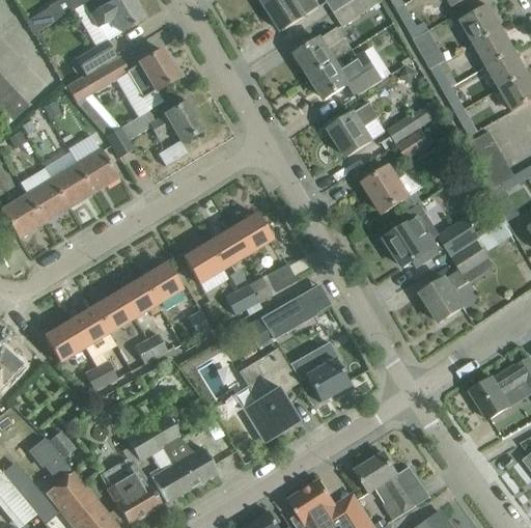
[(32,33),(47,25),(85,0),(54,0),(48,4),(49,5),(38,11),(40,16),(27,24),(32,33)]
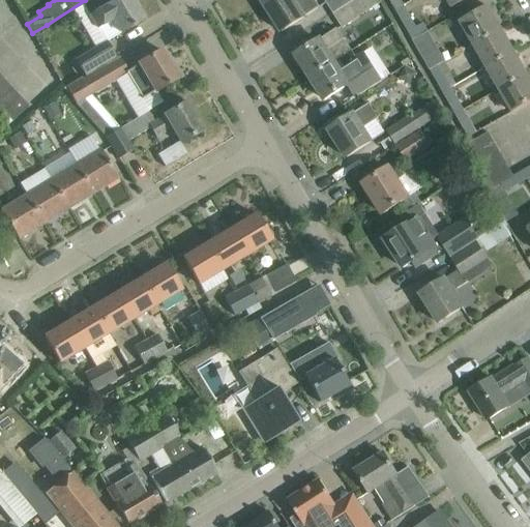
[(76,57),(84,72),(114,55),(106,39),(143,18),(133,0),(111,0),(104,4),(105,5),(90,13),(105,38),(76,57)]
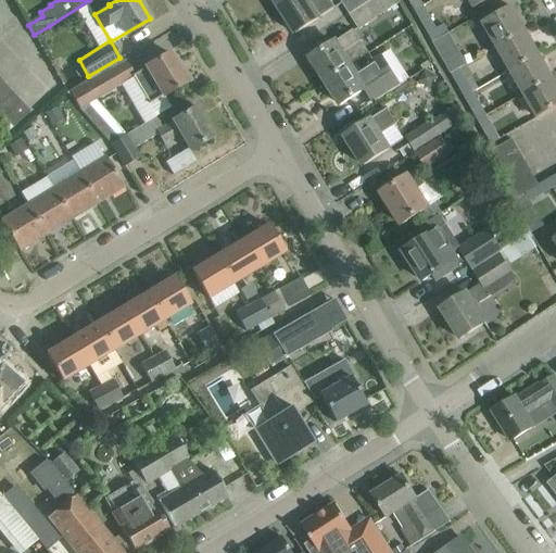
[(287,0),(278,5),(294,32),(336,4),(332,0),(287,0)]
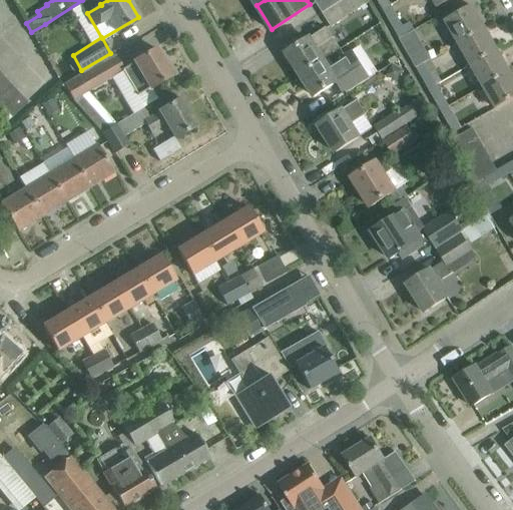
[(315,0),(322,11),(339,0),(315,0)]
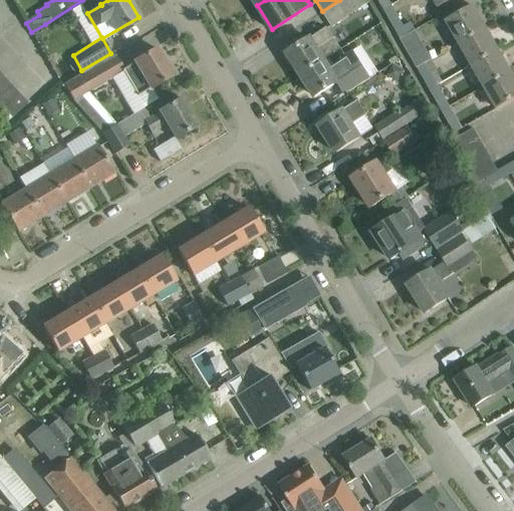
[(369,0),(339,0),(322,11),(331,25),(369,0)]
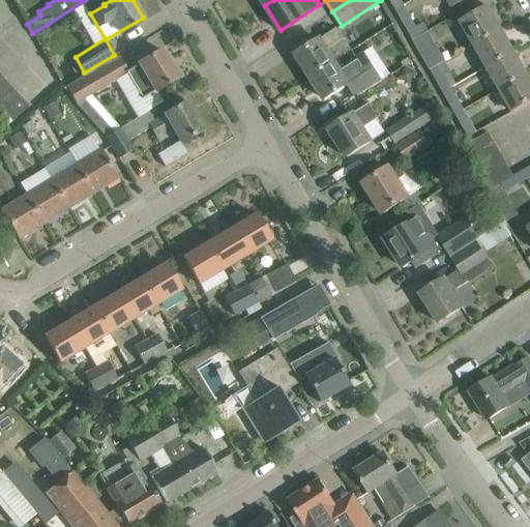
[(416,25),(403,3),(394,7),(408,30),(416,25)]
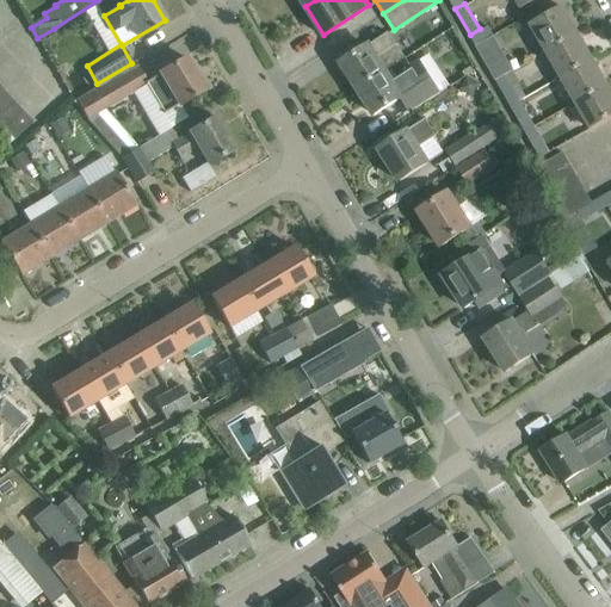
[(544,49),(576,31),(561,5),(529,23),(544,49)]
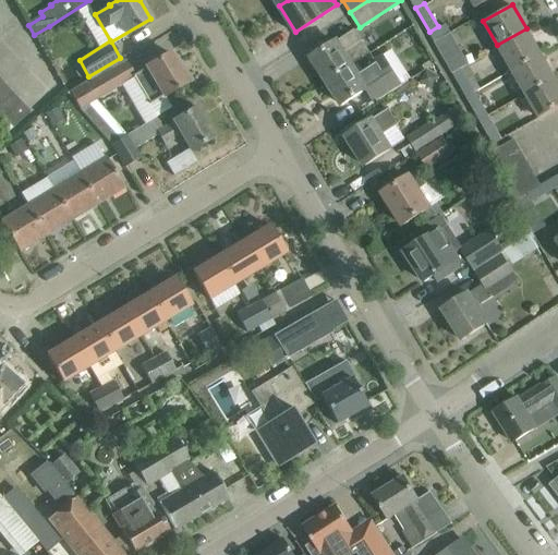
[(461,67),(448,44),(455,39),(446,22),(438,26),(429,32),(452,71),(461,67)]
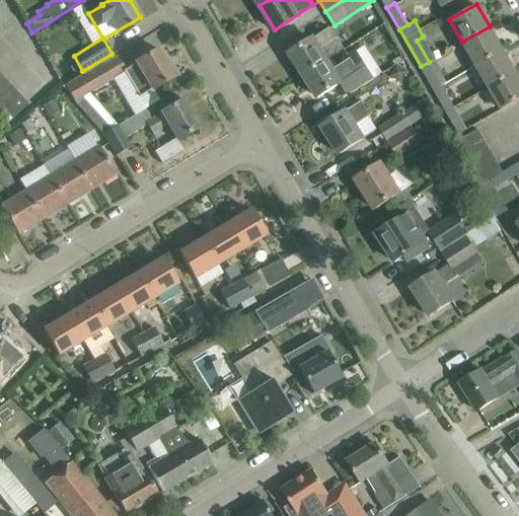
[(329,25),(306,41),(289,51),(303,73),(344,48),(329,25)]
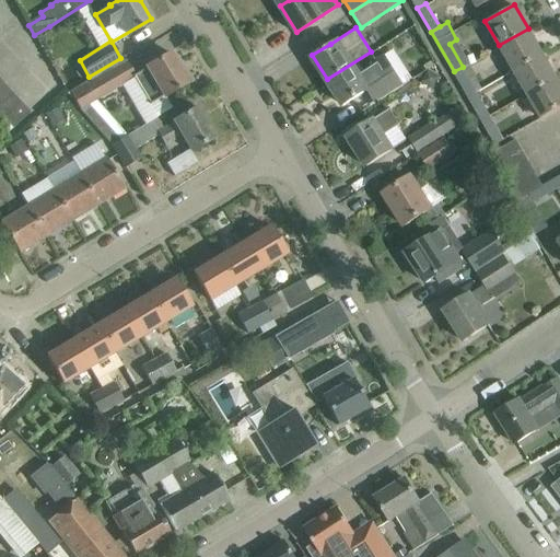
[(541,51),(528,28),(499,45),(513,69),(541,51)]
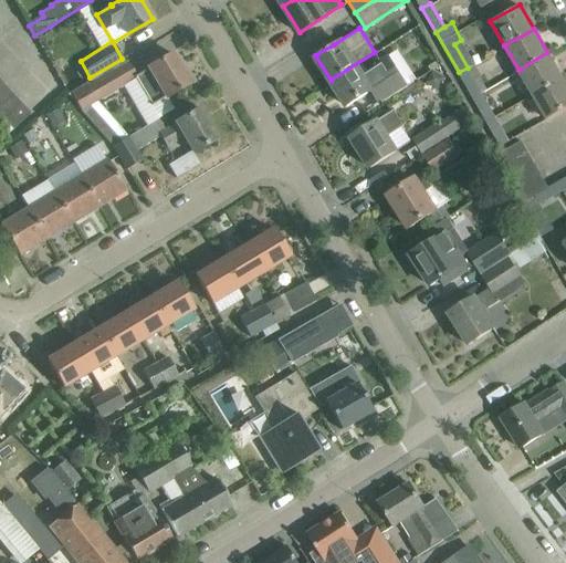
[(139,85),(142,85),(152,103),(165,95),(165,96),(189,82),(173,52),(147,66),(148,66),(135,74),(127,61),(125,63),(122,59),(90,77),(86,80),(96,97),(134,75),(139,85)]
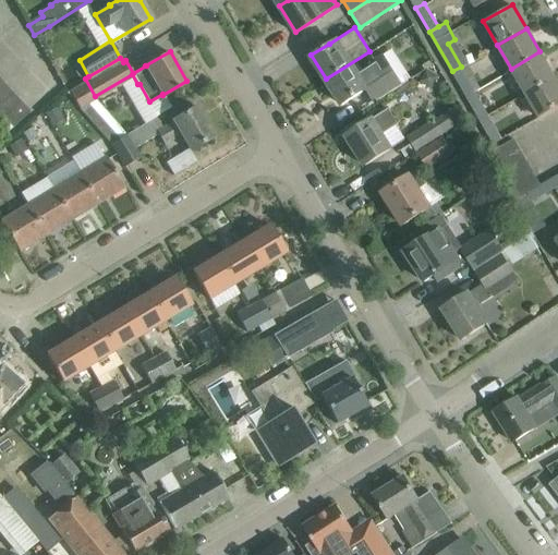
[(375,58),(370,51),(326,79),(341,103),(365,87),(373,100),(401,83),(381,53),(375,58)]
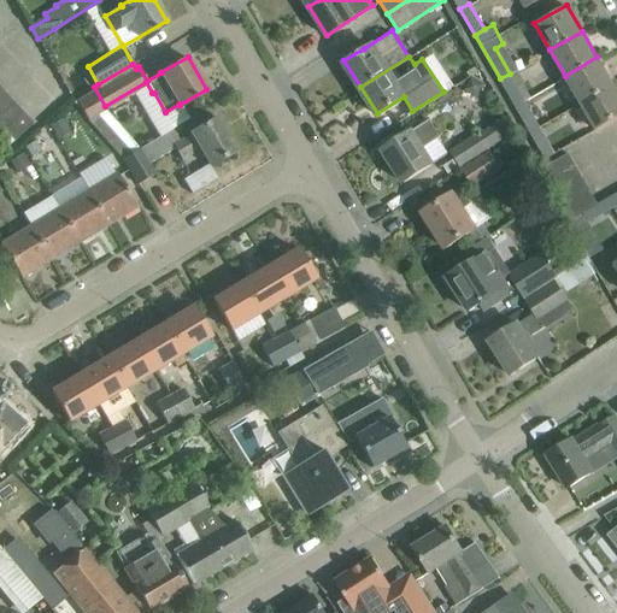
[(612,83),(597,57),(565,76),(580,101),(612,83)]
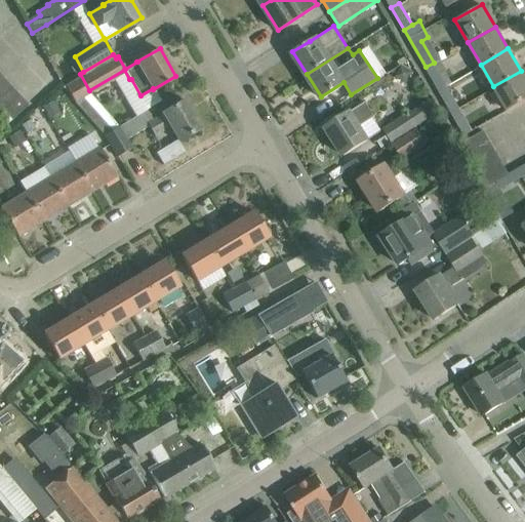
[(440,58),(434,63),(426,67),(438,89),(446,84),(443,79),(449,75),(440,58)]
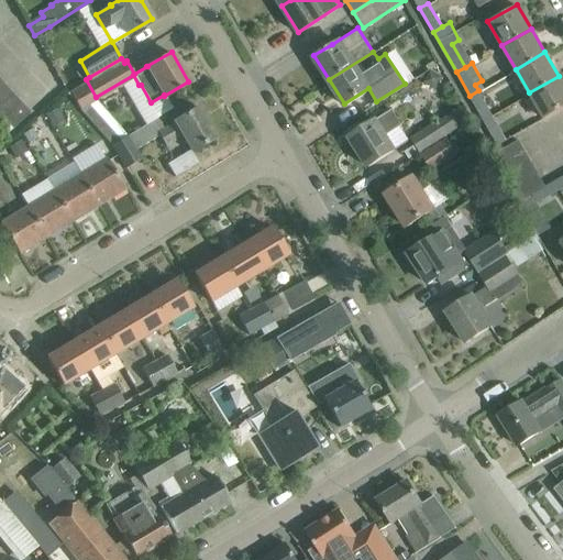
[(430,68),(422,80),(435,88),(442,75),(430,68)]
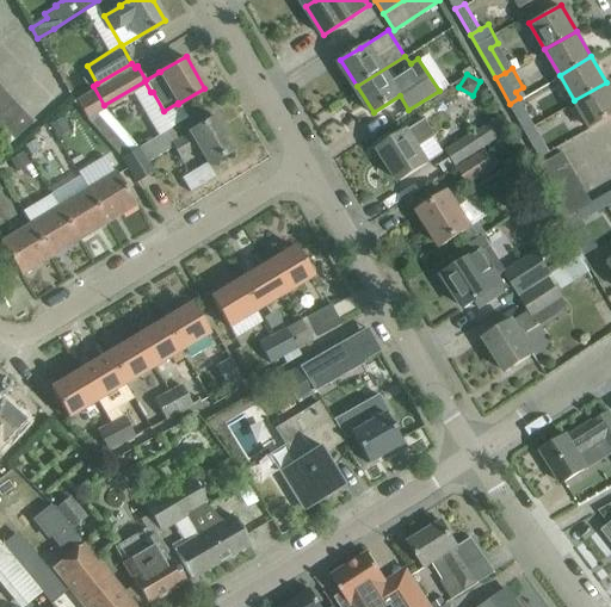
[(610,91),(606,82),(574,100),(590,127),(610,113),(610,91)]
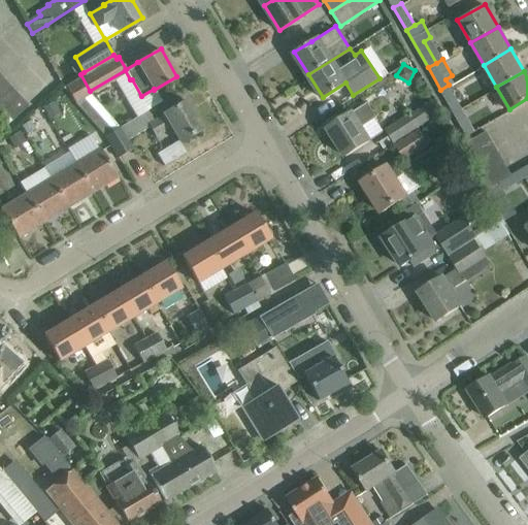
[(65,84),(75,101),(90,93),(90,91),(80,74),(65,84)]
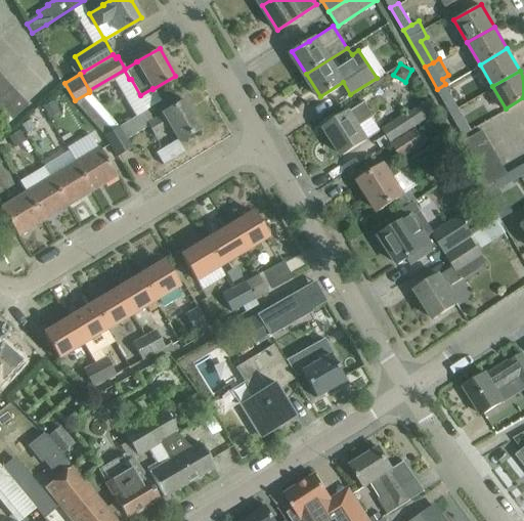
[(0,97),(12,87),(5,79),(0,83),(0,97)]
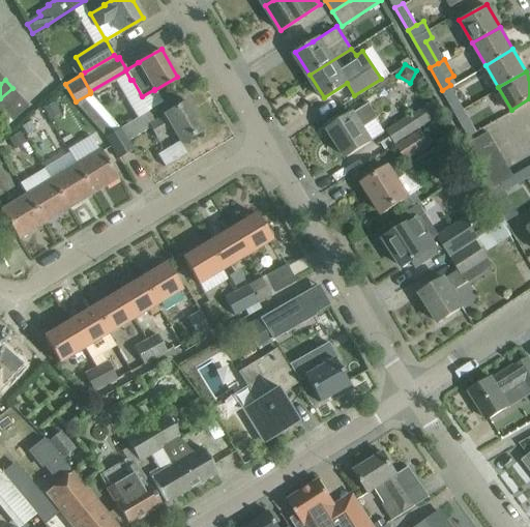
[(450,85),(442,90),(454,112),(463,108),(450,85)]
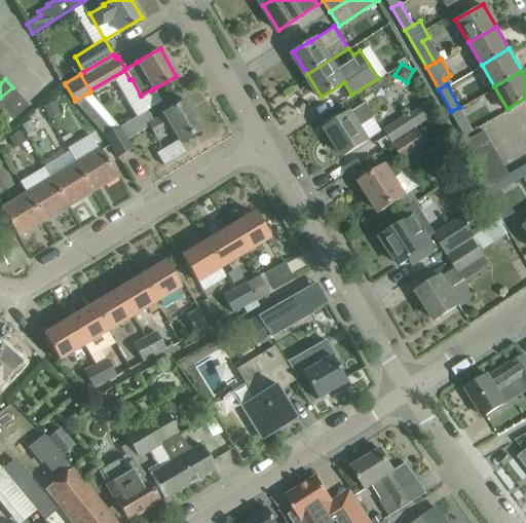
[(20,95),(12,87),(0,98),(0,106),(4,110),(20,95)]
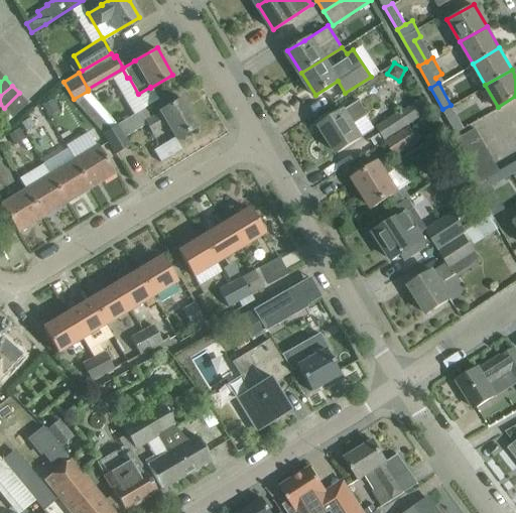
[(11,116),(12,115),(27,101),(19,93),(4,108),(11,116)]
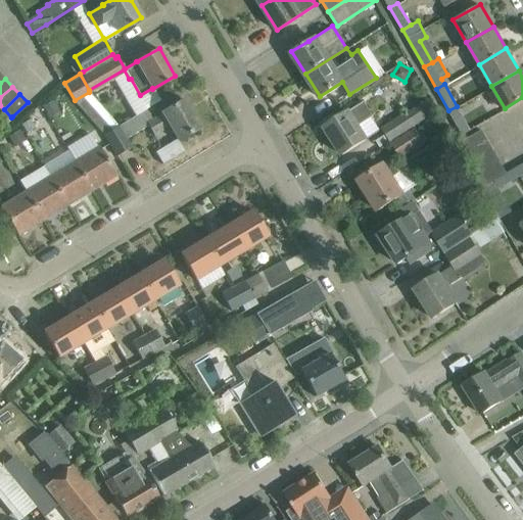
[(437,108),(430,97),(383,128),(389,138),(437,108)]
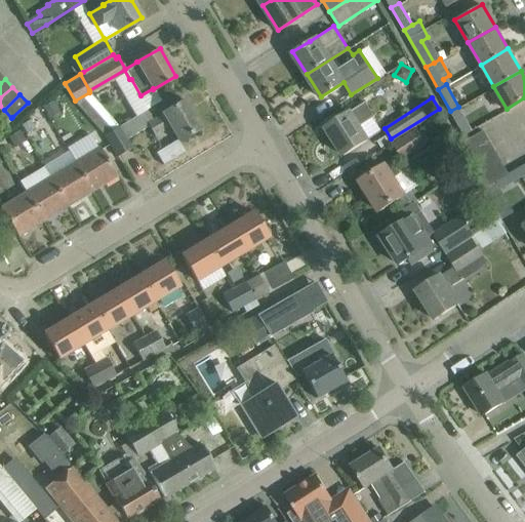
[(146,109),(119,124),(104,133),(116,154),(130,146),(125,137),(148,124),(154,133),(169,124),(178,141),(201,127),(185,98),(152,118),(146,109)]
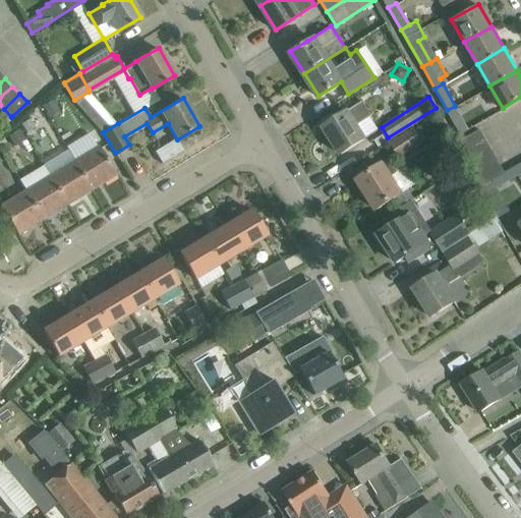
[(362,100),(340,114),(323,125),(340,153),(364,137),(355,123),(371,113),(362,100)]
